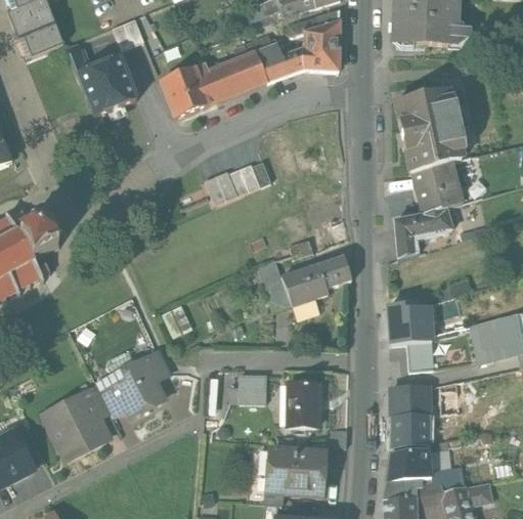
[(10,0),(14,8),(7,11),(26,58),(63,43),(46,0),(10,0)]
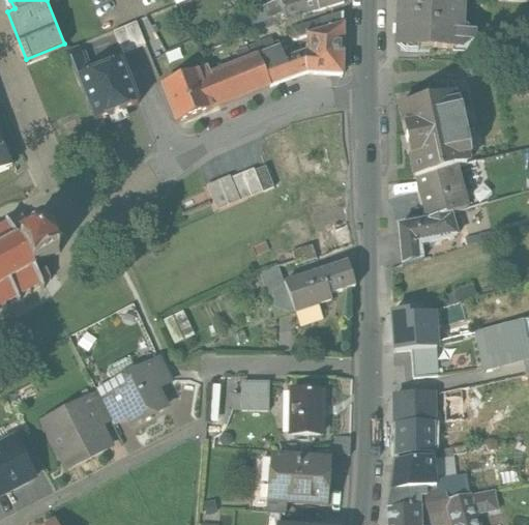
[(269,0),(248,9),(254,22),(285,10),(282,0),(269,0)]
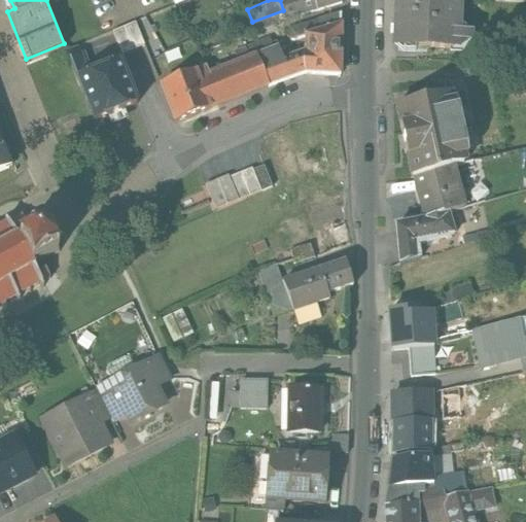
[(280,0),(283,10),(285,16),(304,11),(317,8),(314,0),(280,0)]
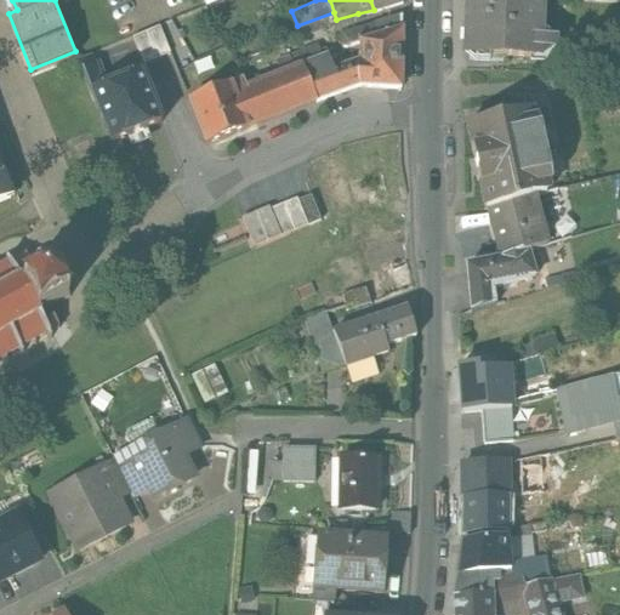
[(370,0),(374,10),(402,0),(370,0)]
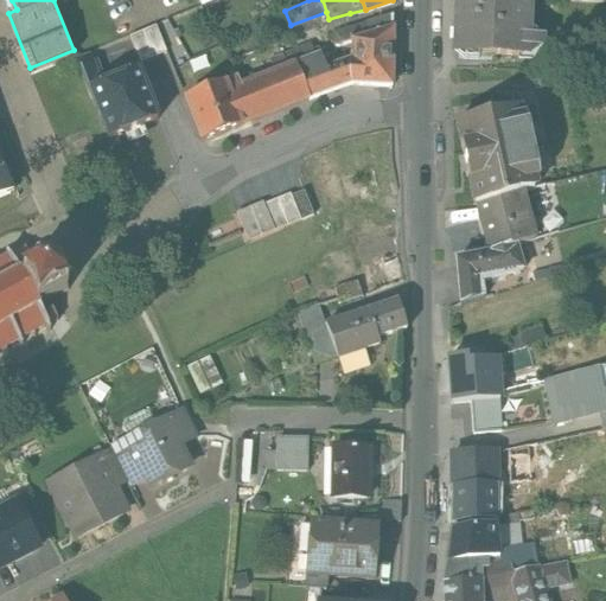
[(458,0),(457,24),(460,24),(459,43),(465,48),(466,46),(479,46),(479,49),(530,50),(535,45),(536,30),(528,25),(529,8),(534,4),(534,0),(458,0)]
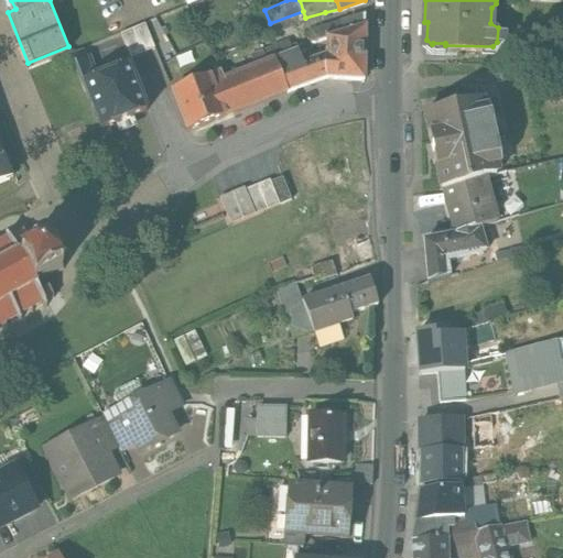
[(253,4),(238,11),(241,20),(253,14),(258,13),(255,7),(253,4)]
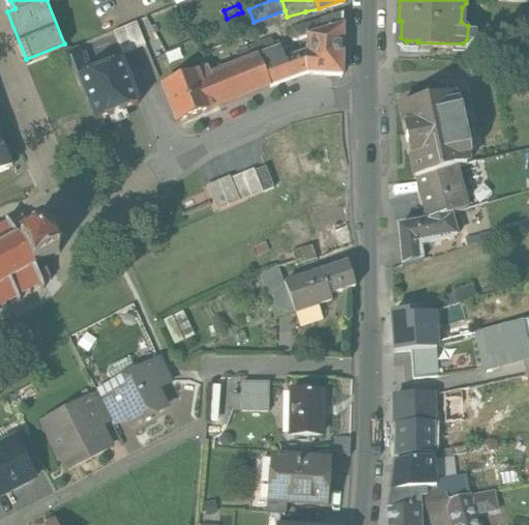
[(345,9),(321,17),(324,28),(345,22),(345,9)]
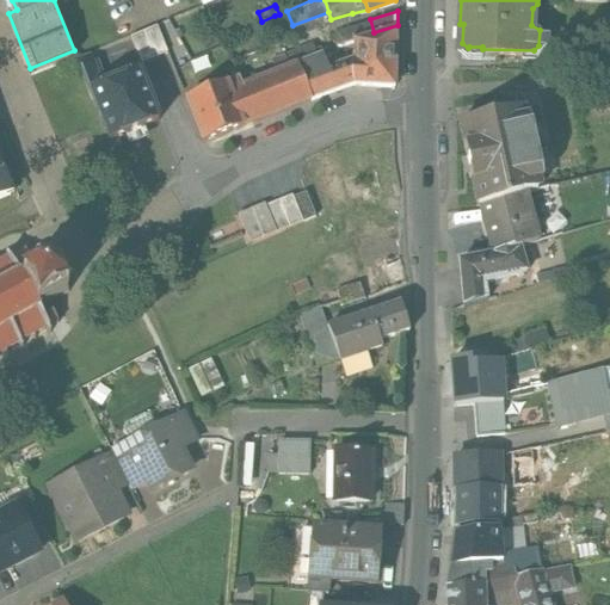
[(370,19),(336,30),(340,43),(357,37),(374,32),(370,19)]
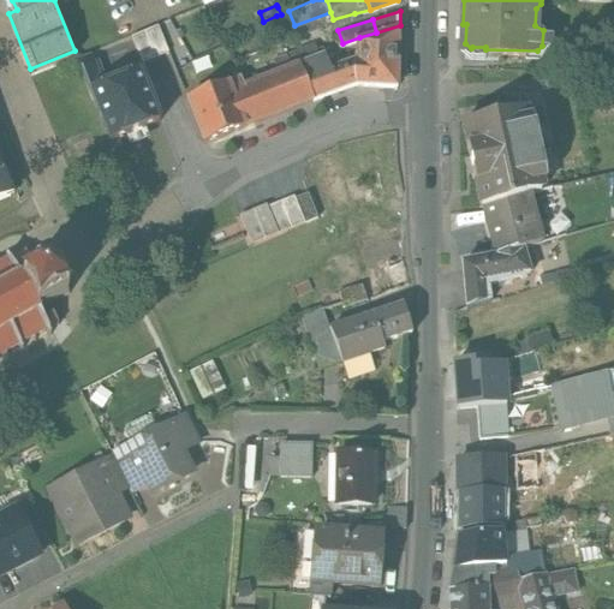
[(376,33),(359,37),(359,55),(333,65),(328,51),(300,60),(315,96),(358,79),(399,81),(400,25),(376,33)]
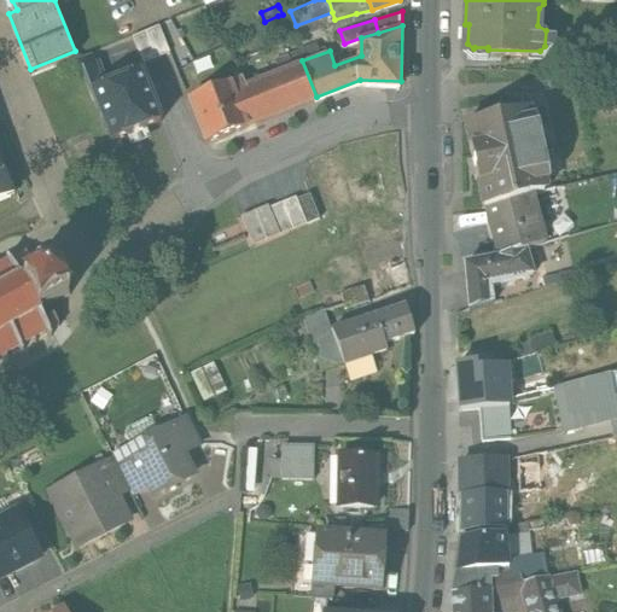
[(318,41),(275,58),(279,70),(302,60),(330,51),(326,46),(320,47),(318,41)]
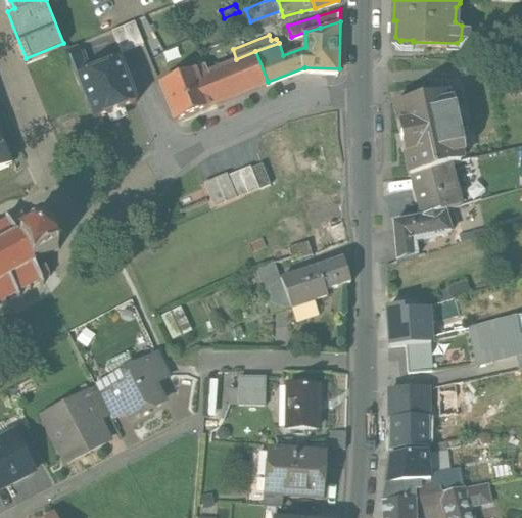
[(220,41),(199,49),(204,59),(223,52),(220,41)]
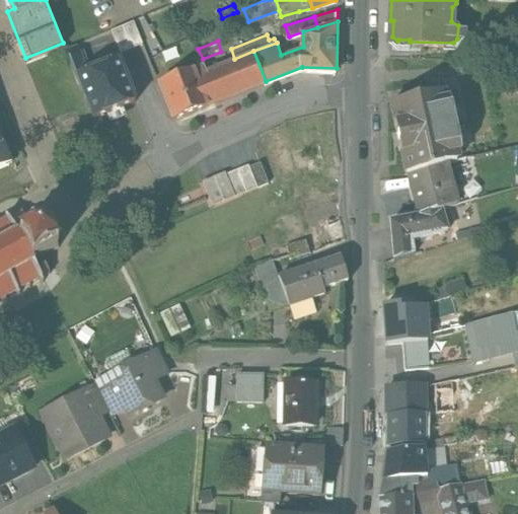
[(80,44),(69,48),(79,74),(89,70),(87,65),(89,59),(85,49),(83,50),(80,44)]
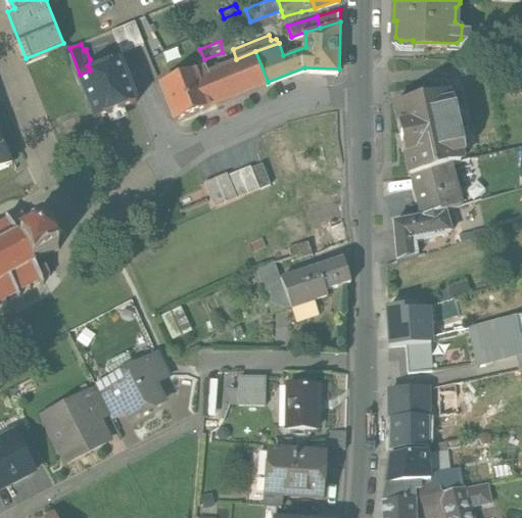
[(236,59),(209,69),(206,62),(160,79),(175,118),(268,82),(255,51),(236,59)]
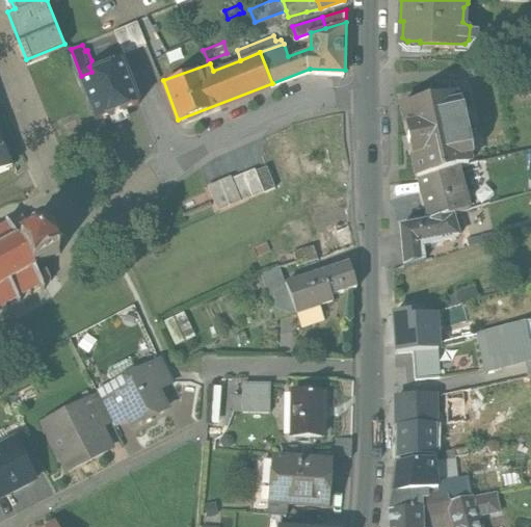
[(91,72),(81,76),(98,120),(140,103),(124,59),(91,72)]
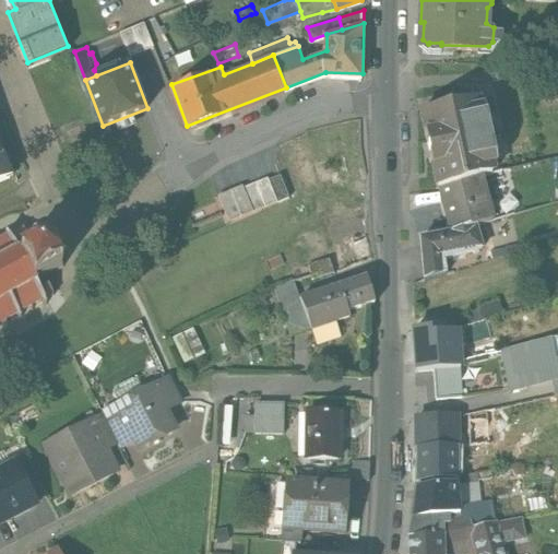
[(519,71),(472,82),(475,94),(476,94),(484,127),(489,126),(491,136),(486,137),(489,155),(535,145),(519,71)]
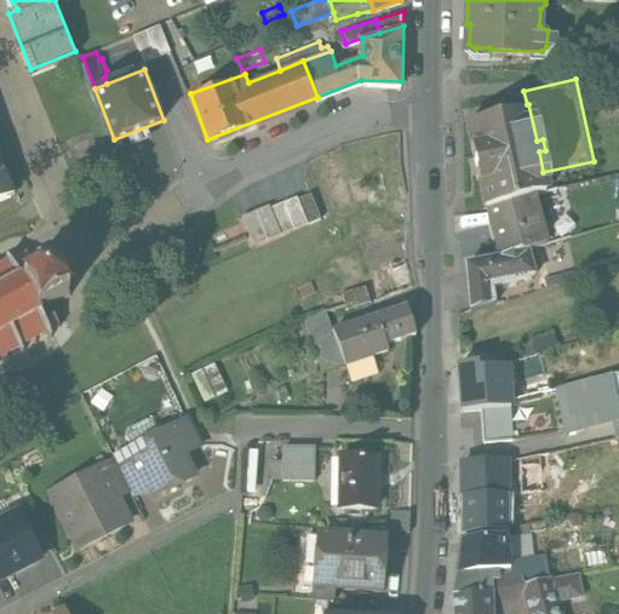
[(527,104),(466,118),(486,204),(488,202),(510,199),(532,191),(532,190),(546,187),(543,172),(539,151),(545,150),(543,139),(537,141),(528,104),(527,104)]
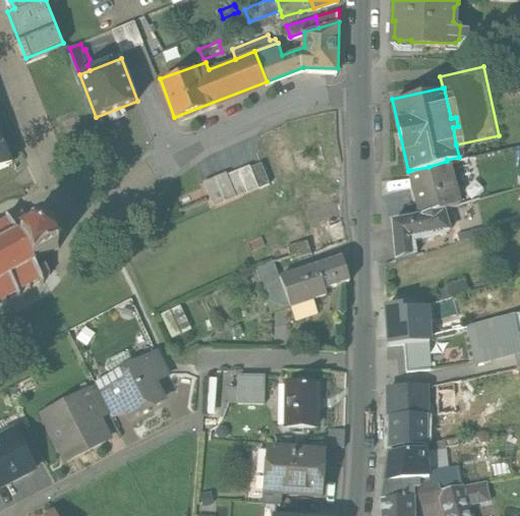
[(0,129),(0,164),(12,160),(0,129)]
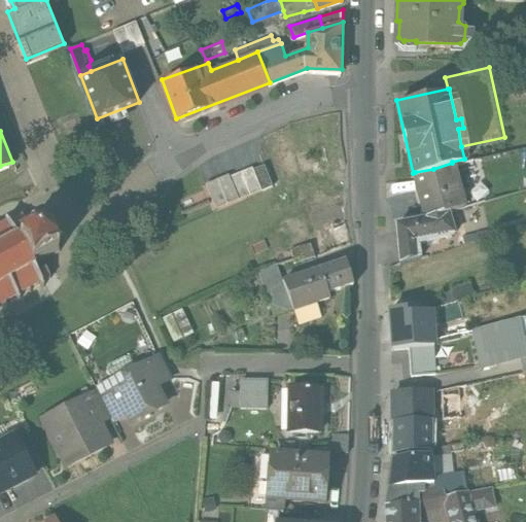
[(273,180),(264,159),(229,174),(228,171),(206,180),(217,205),(273,180)]
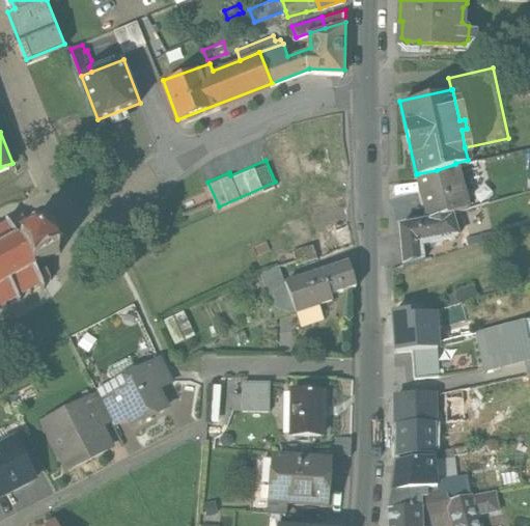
[(455,164),(437,170),(418,173),(429,216),(452,210),(467,205),(455,164)]
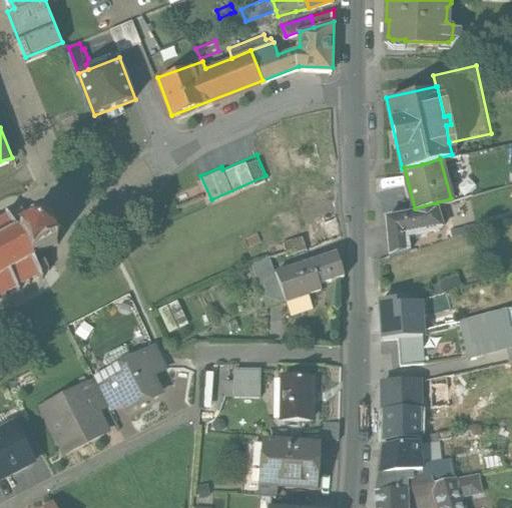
[(415,208),(386,214),(390,254),(410,247),(408,233),(418,231),(443,224),(437,202),(415,208)]
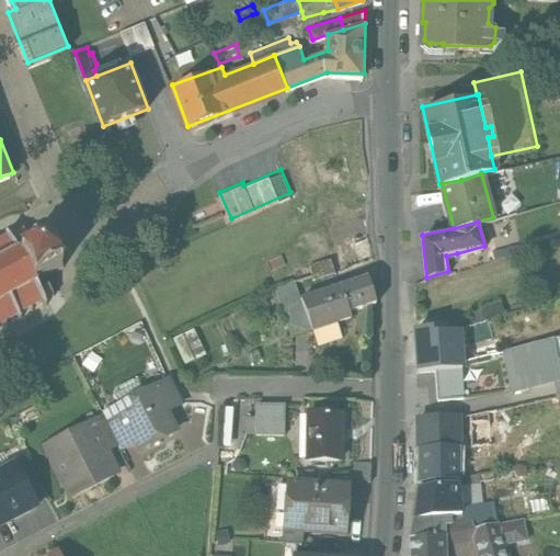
[(0,321),(3,320),(6,322),(9,321),(7,318),(16,314),(19,318),(22,316),(20,311),(30,306),(31,309),(34,307),(33,305),(43,299),(45,304),(48,302),(46,297),(55,293),(45,273),(60,267),(65,264),(49,235),(44,238),(44,239),(34,244),(24,226),(12,233),(9,227),(6,229),(9,234),(0,238),(0,321)]
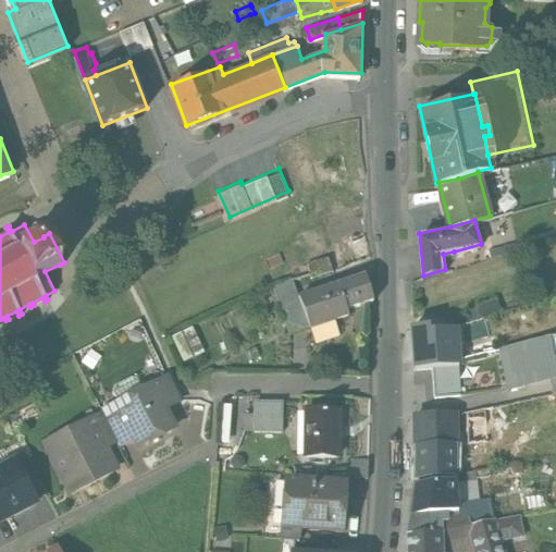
[(514,243),(491,249),(492,255),(515,248),(514,243)]
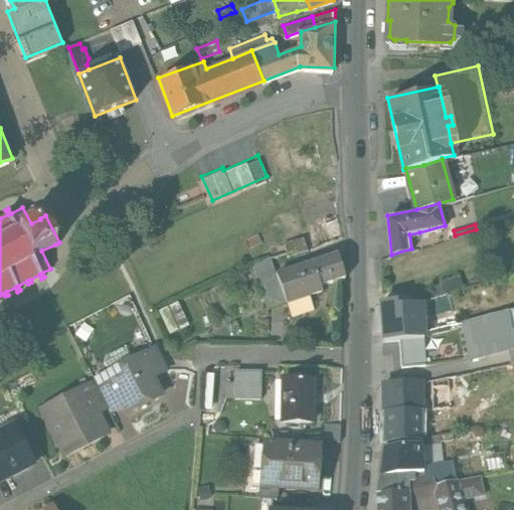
[(304,233),(285,239),(287,248),(288,253),(308,246),(305,237),(304,233)]
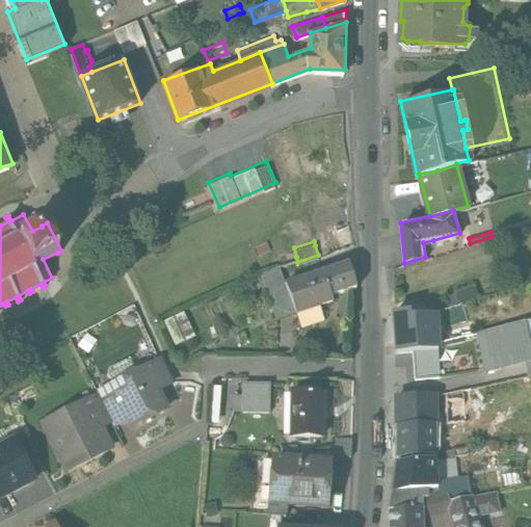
[(349,259),(286,280),(296,310),(300,324),(325,316),(320,301),(334,296),(332,292),(357,283),(349,259)]
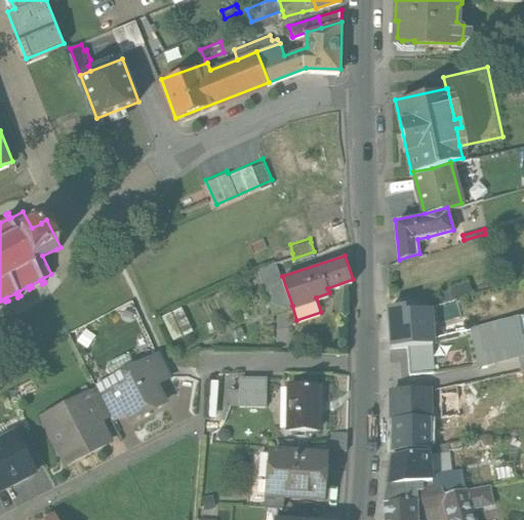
[(282,276),(263,282),(273,312),(292,306),(282,276)]
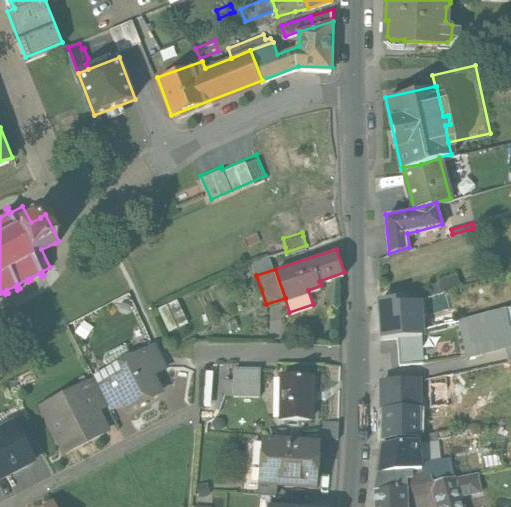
[(418,299),(395,301),(394,295),(380,297),(383,334),(421,333),(418,299)]
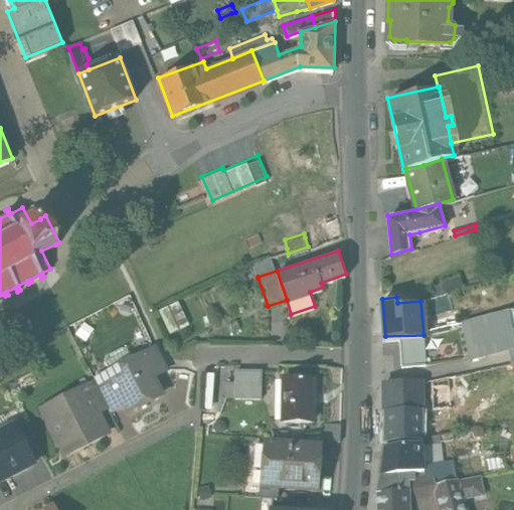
[(158,308),(169,331),(189,322),(178,298),(158,308)]
